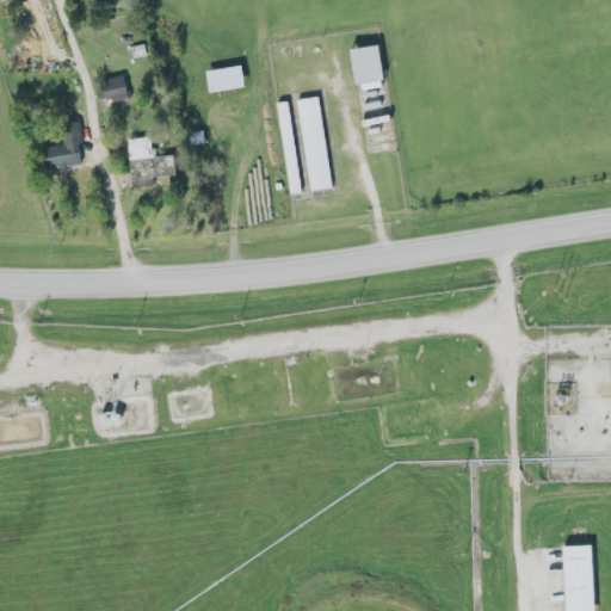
[(357,49),(360,84),(388,81),(384,45),(357,49)]
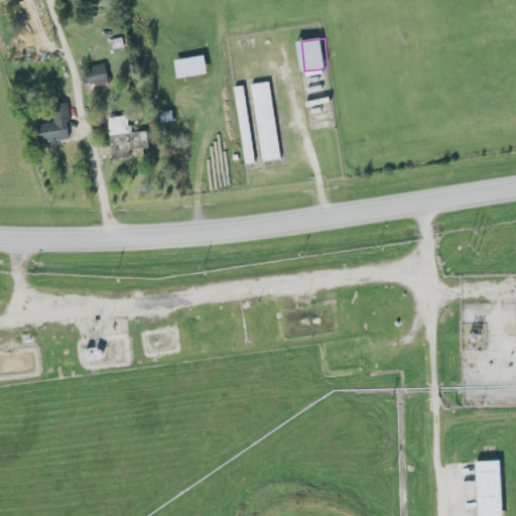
[(177,58),(178,78),(210,75),(208,56),(177,58)]
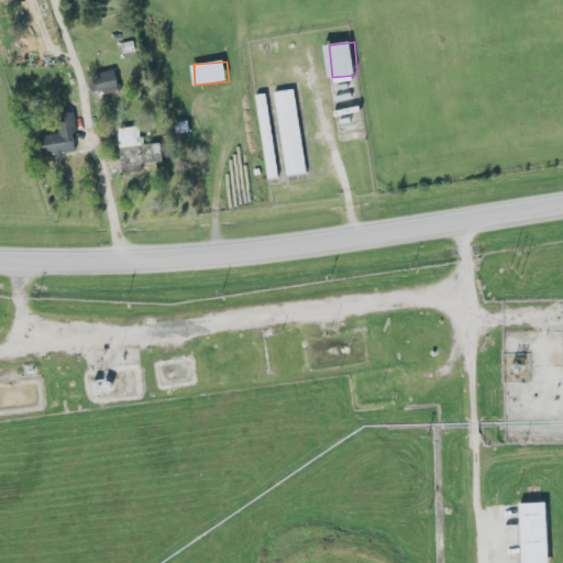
[(101,95),(120,91),(117,70),(98,74),(101,95)]
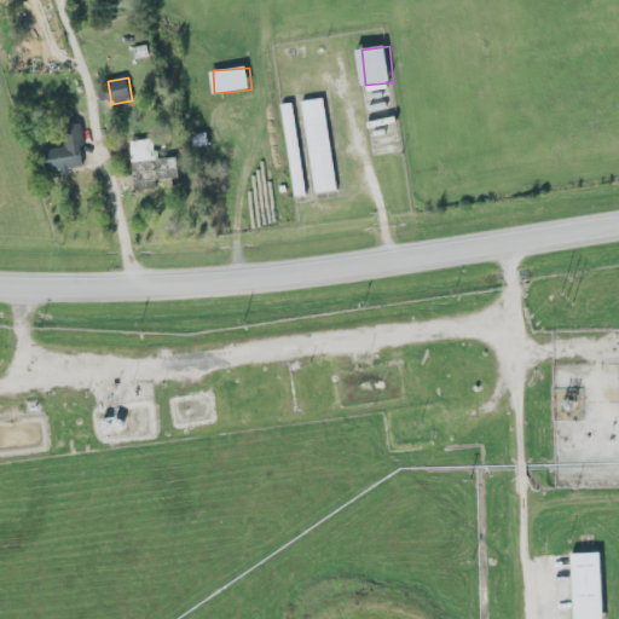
[(339,190),(324,98),(296,103),(281,105),(294,196),(314,192),(314,194),(339,190)]
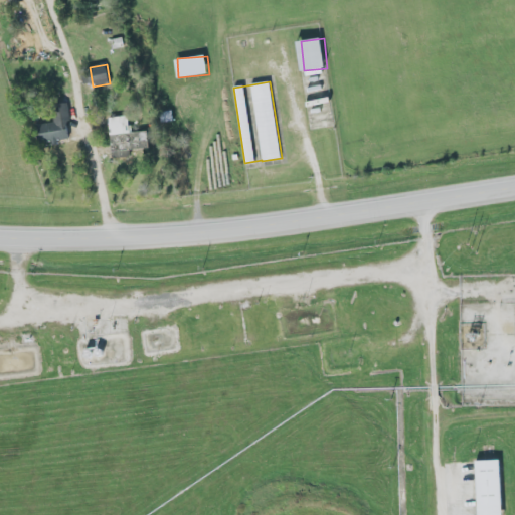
[(72,140),(67,110),(54,112),(56,122),(41,125),(44,144),(72,140)]
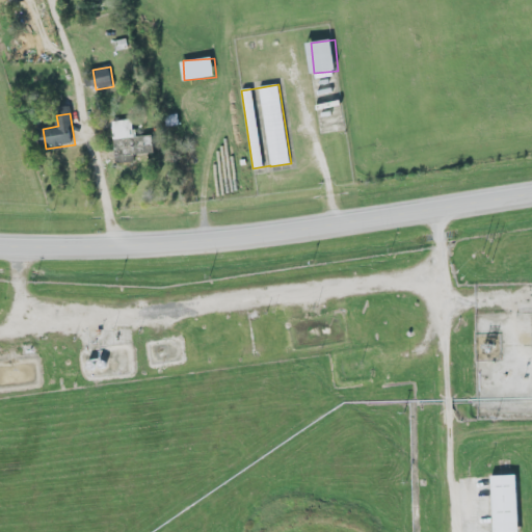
[(155,153),(153,135),(135,136),(134,120),(112,121),(115,163),(136,162),(135,155),(155,153)]
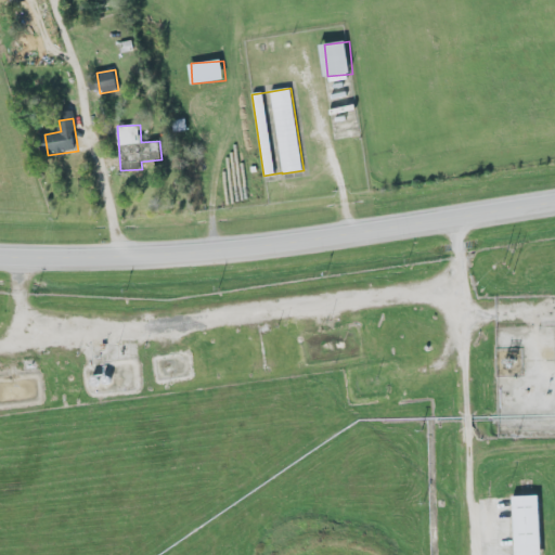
[(515,554),(544,554),(542,497),(514,497),(515,554)]
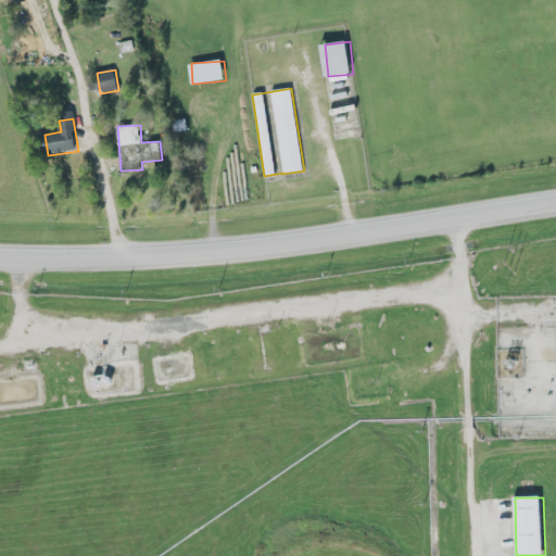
All buildings are outlined.
